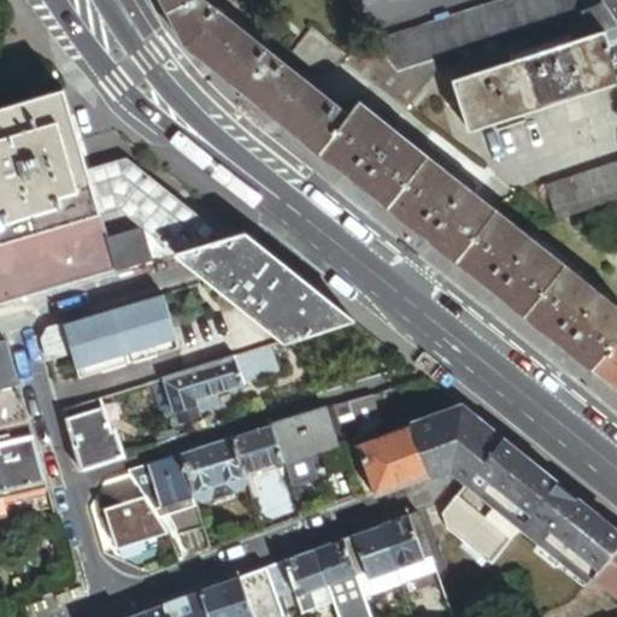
[(160,0),(163,4),(169,15),(195,0),(160,0)]
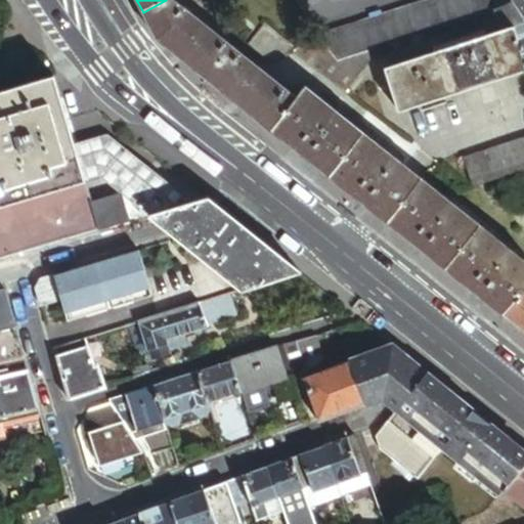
[(159,41),(209,81),(235,49),(173,0),(166,0),(143,12),(159,41)]
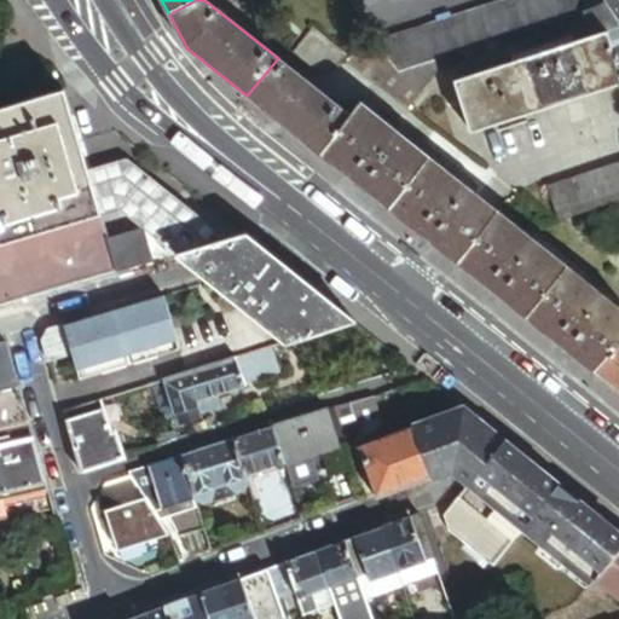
[(578,0),(499,0),(376,39),(380,42),(404,71),(435,61),(570,16),(573,13),(576,11),(578,0)]
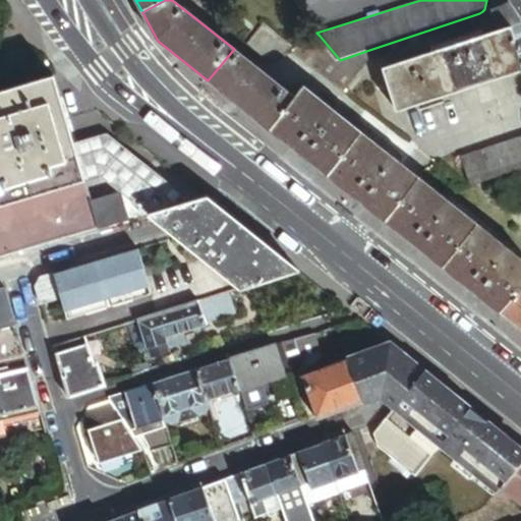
[(520,21),(520,0),(510,0),(508,1),(510,3),(520,21),(520,22),(520,21)]
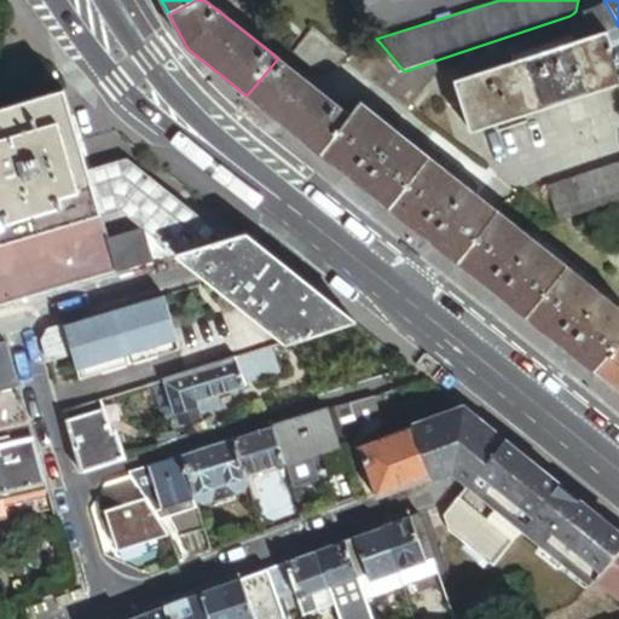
[(608,29),(618,27),(618,25),(606,4),(583,12),(583,13),(589,34),(608,29)]
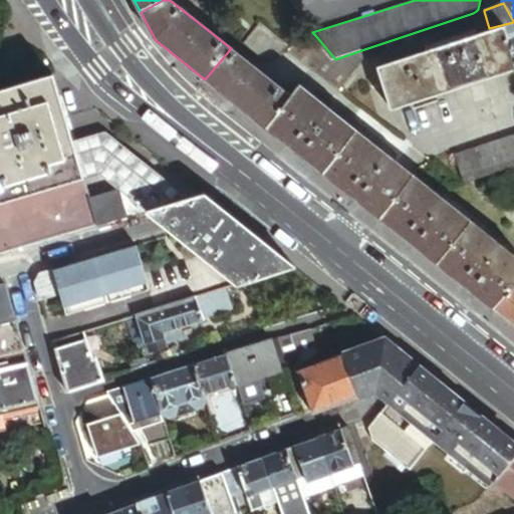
[(477,14),(476,11),(473,14),(479,31),(483,29),(477,14)]
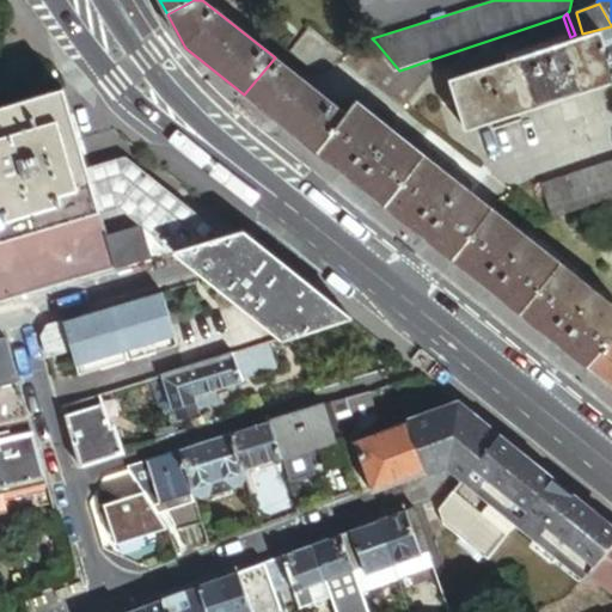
[(575,37),(583,35),(582,35),(582,34),(576,13),(568,17),(575,35),(575,37)]
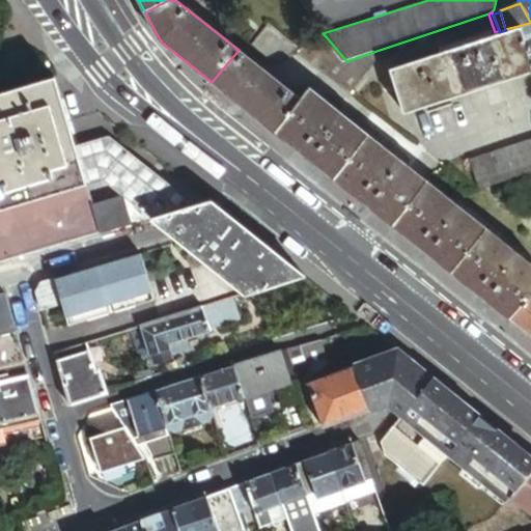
[(530,22),(530,23),(522,25),(530,61),(530,22)]
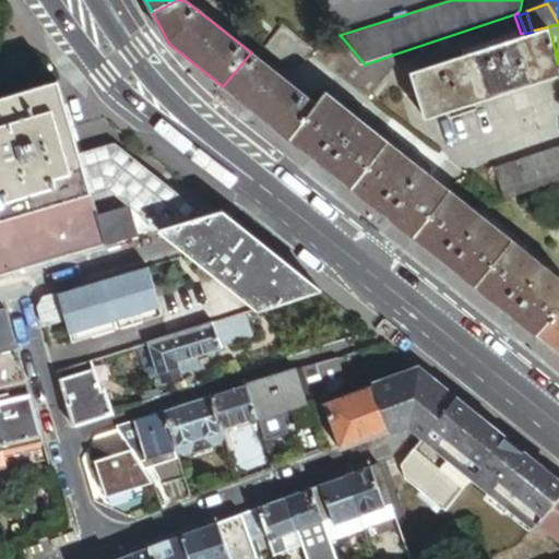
[(558,64),(549,26),(533,32),(525,34),(412,73),(427,118),(558,73),(558,64)]
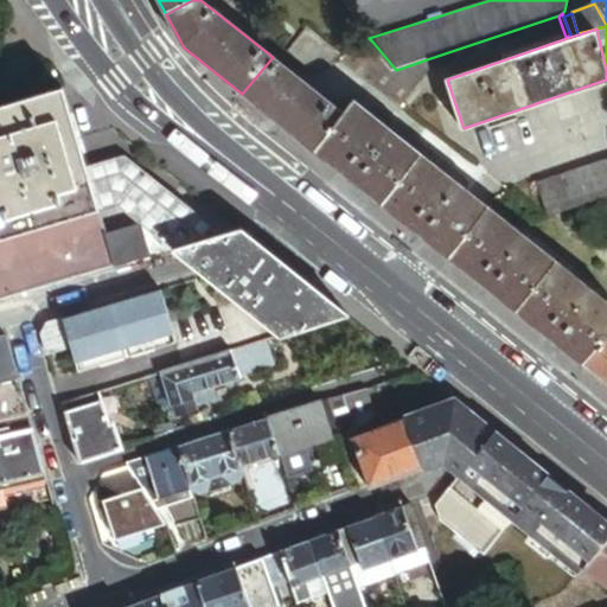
[(339,59),(338,59),(302,30),(285,51),(312,74),(339,59)]
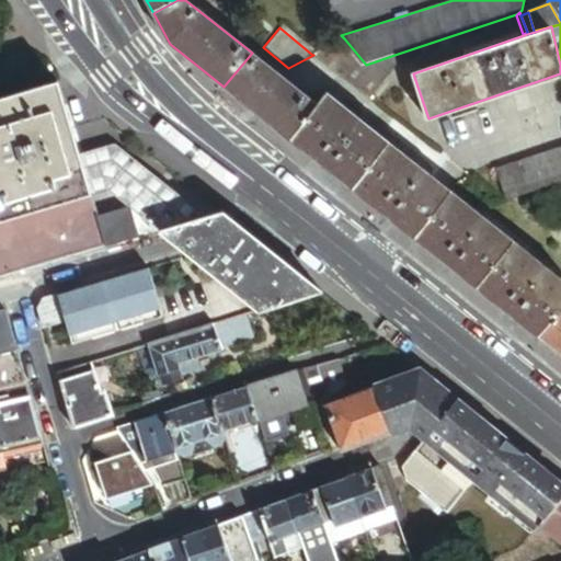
[(397,60),(395,55),(366,65),(344,38),(312,55),(313,55),(367,99),(371,94),(397,60)]
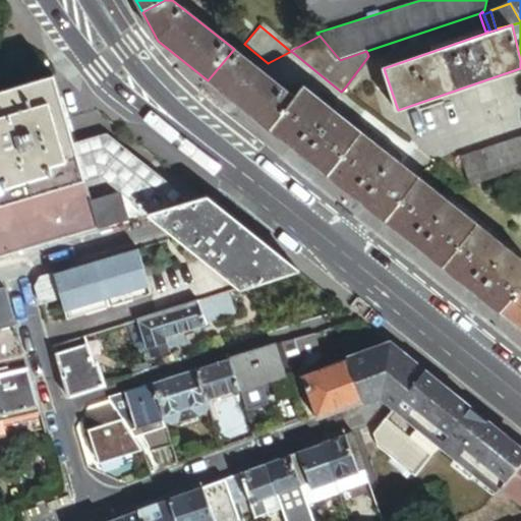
[(234,49),(208,80),(271,131),(296,100),(234,49)]
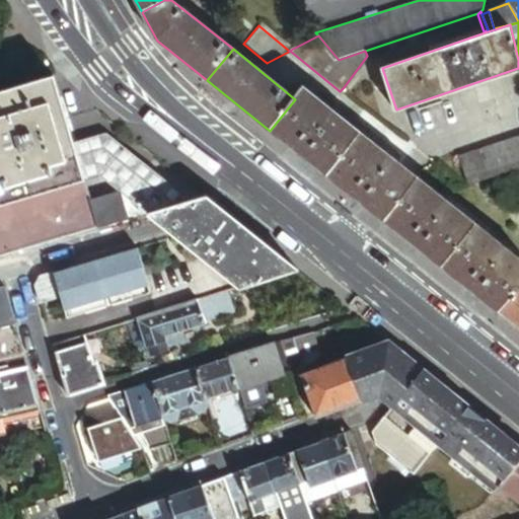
[(53,74),(0,88),(0,201),(83,178),(83,177),(72,141),(53,74)]
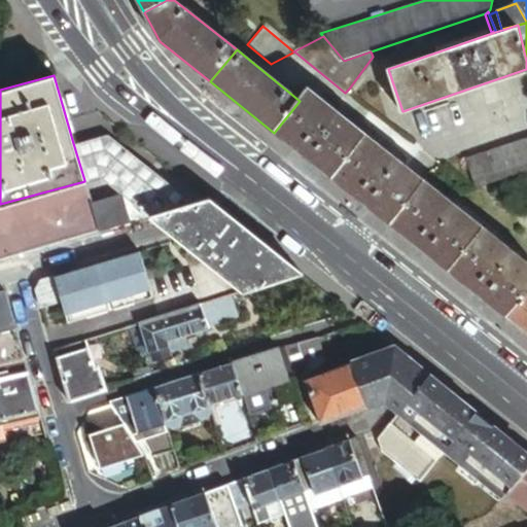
[(345,93),(352,99),(356,94),(349,89),(345,93)]
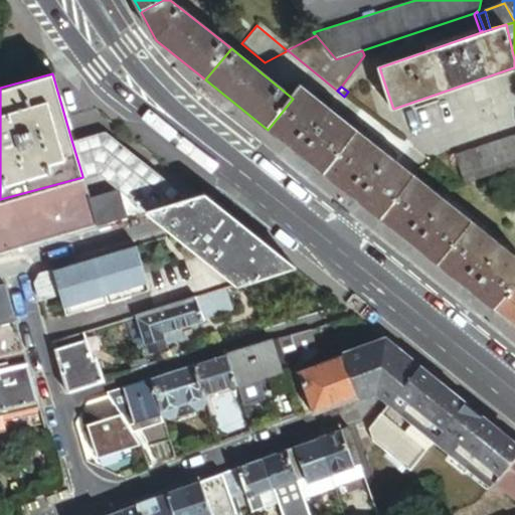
[(269,129),(326,175),(359,133),(302,88),(293,99),(268,130),(269,129)]
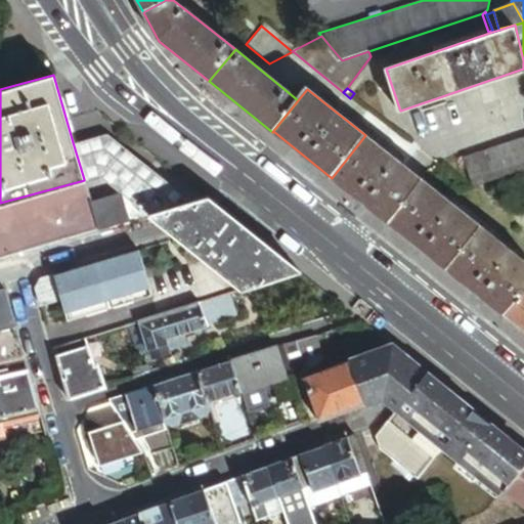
[(148,215),(190,202),(106,133),(73,142),(84,179),(84,180),(99,175),(120,191),(121,192),(148,215)]
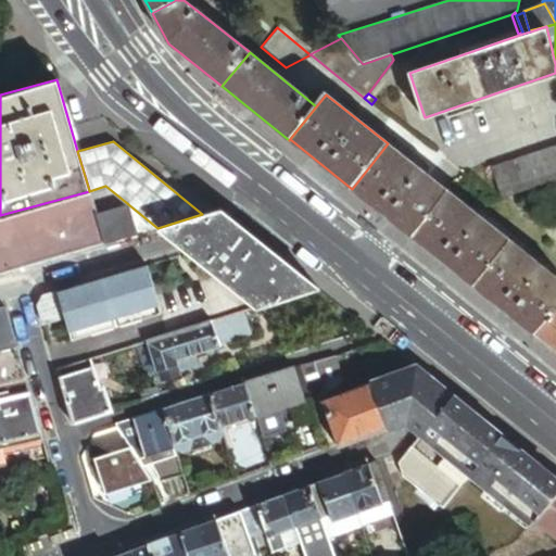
[(388,143),(352,189),(396,224),(412,237),(449,191),(433,179),(388,143)]
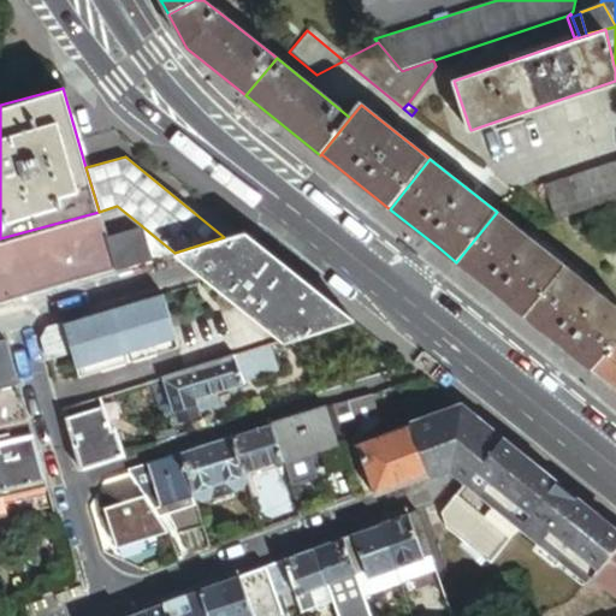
[(615,160),(548,185),(560,221),(561,220),(615,200),(615,160)]
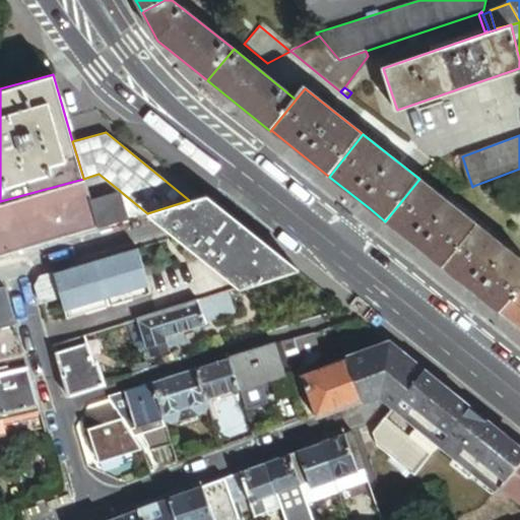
[(0,256),(128,218),(120,191),(119,190),(89,199),(83,179),(0,201),(0,256)]
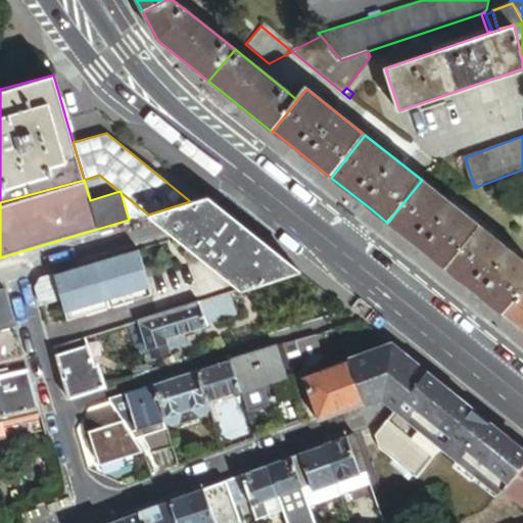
[(422,180),(387,223),(446,269),(481,226),(422,180)]
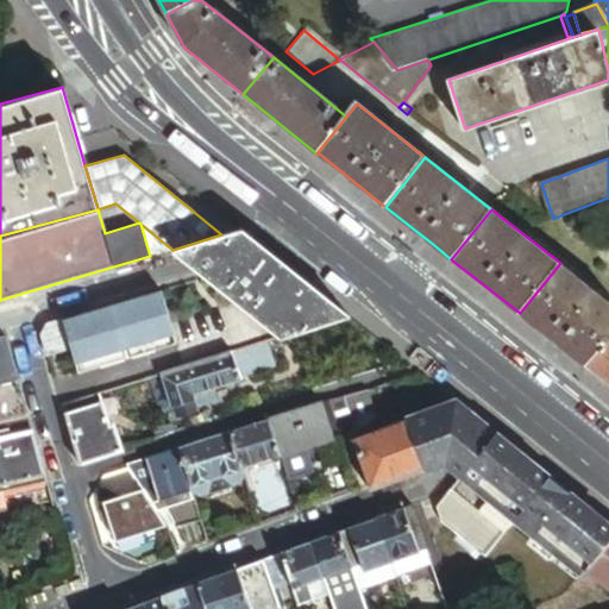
[(258,244),(242,230),(221,234),(173,250),(189,263),(206,277),(276,334),(278,337),(272,338),(274,339),(287,336),(302,331),(349,316),(347,316),(346,315),(344,314),(275,257),(258,244)]
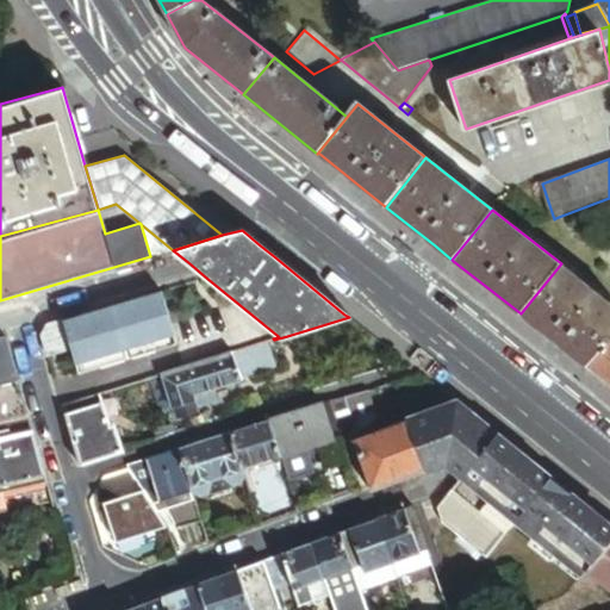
[(609,302),(561,263),(521,313),(589,368),(609,340),(609,302)]
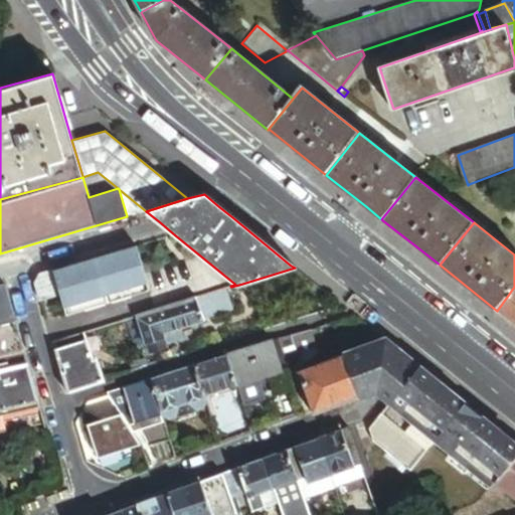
[(135,245),(50,271),(57,294),(65,315),(149,291),(135,245)]
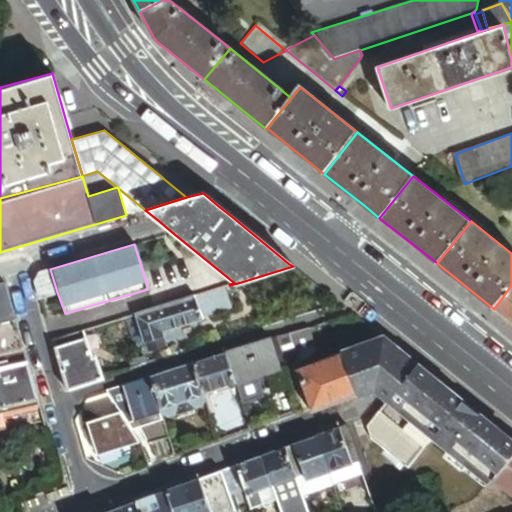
[(57,292),(50,269),(39,272),(34,280),(39,297),(57,292)]
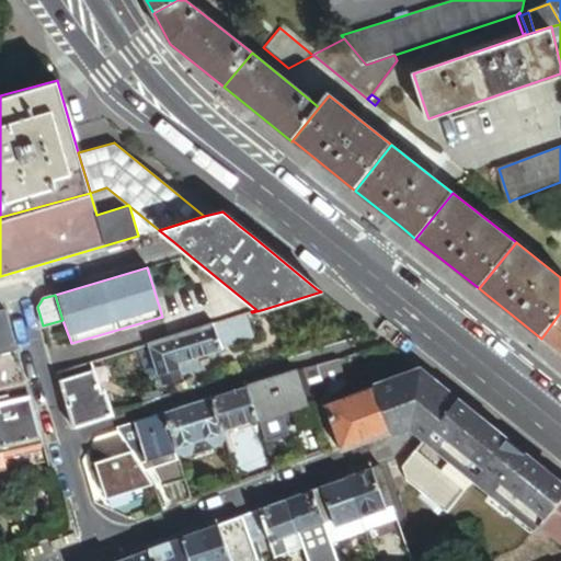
[(278,305),(264,309),(266,315),(272,317),(277,315),(281,310),(278,305)]
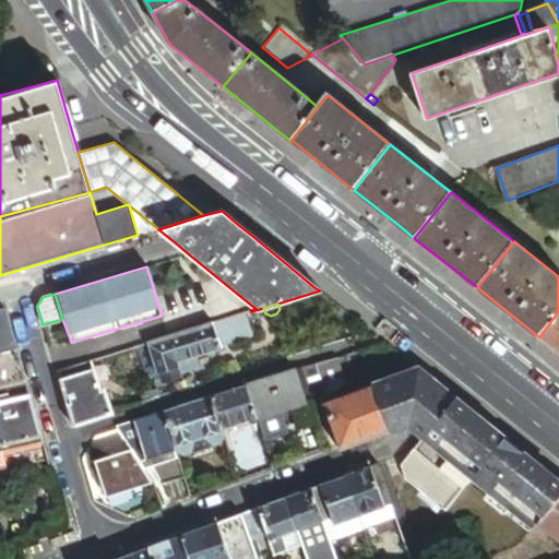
[(3,308),(0,309),(0,385),(25,381),(3,308)]
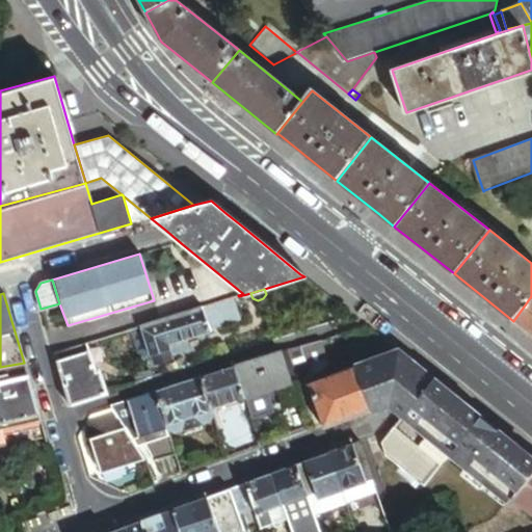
[(531,296),(513,321),(531,336),(531,296)]
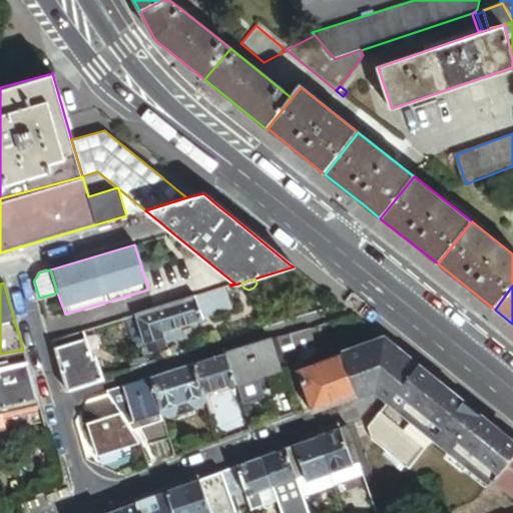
[(230,308),(223,287),(193,297),(201,321),(227,313),(230,308)]
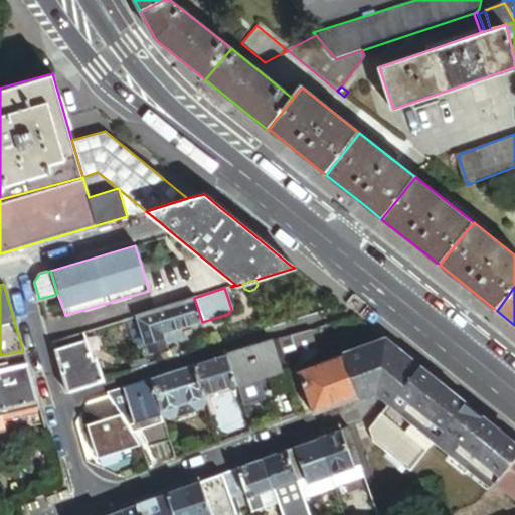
[(202,322),(194,298),(134,316),(144,344),(164,338),(163,335),(202,322)]
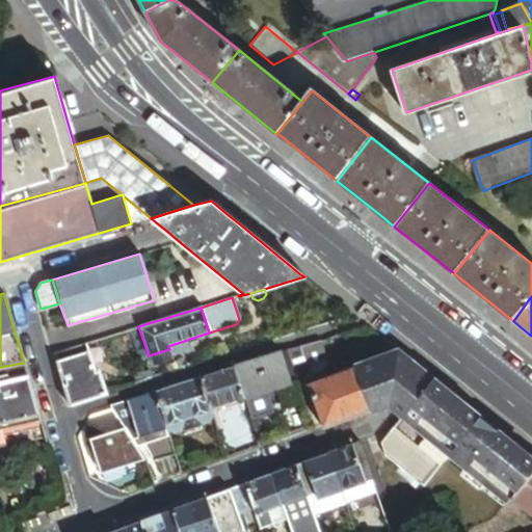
[(149,355),(138,326),(128,329),(138,360),(149,355)]
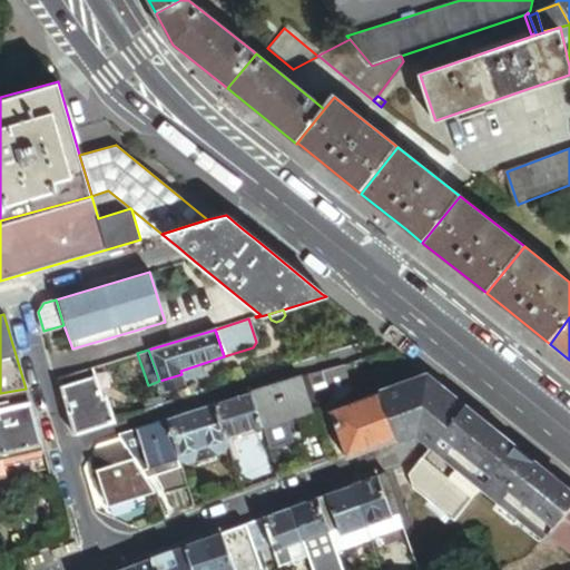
[(343,364),(320,372),(325,390),(349,383),(343,364)]
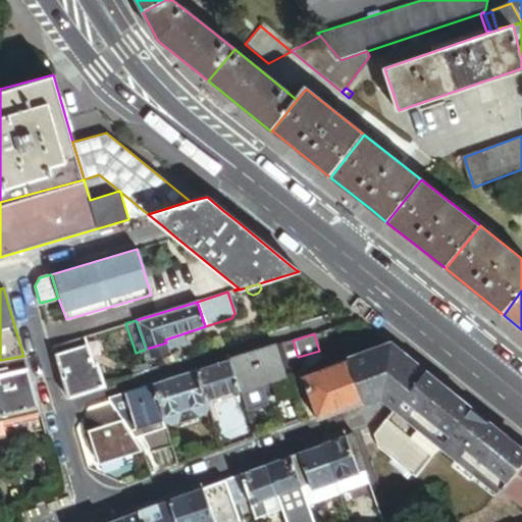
[(95,365),(85,335),(52,346),(67,397),(106,384),(98,363),(95,365)]
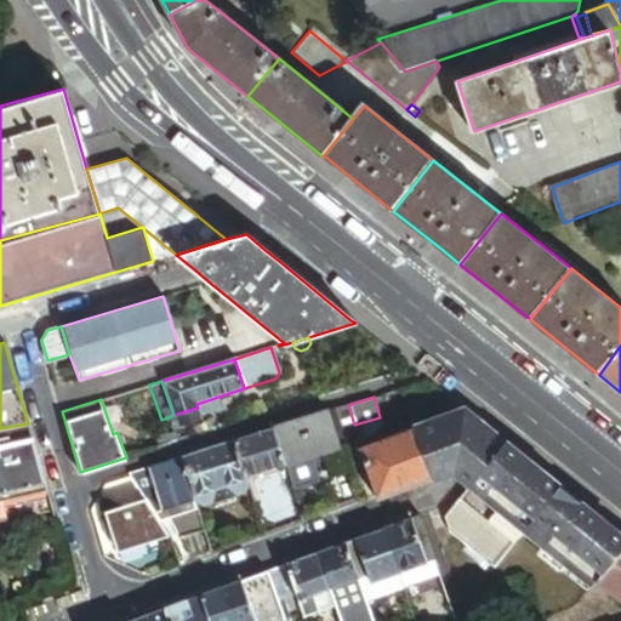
[(335,409),(345,437),(357,433),(354,425),(348,405),(346,405),(336,409),(335,409)]
